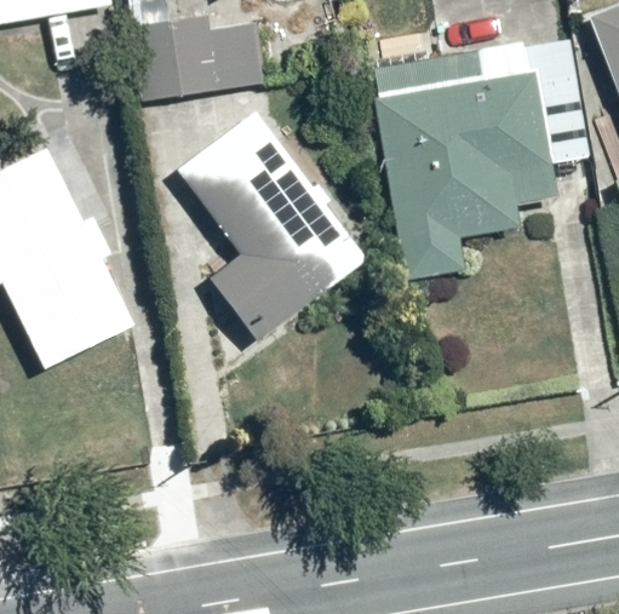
[(0,12),(103,1),(103,0),(0,0),(0,12)]
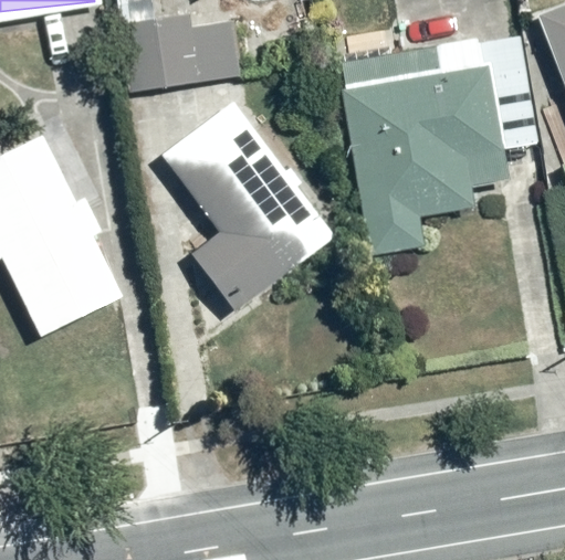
[(564,0),(535,12),(564,85),(564,0)]
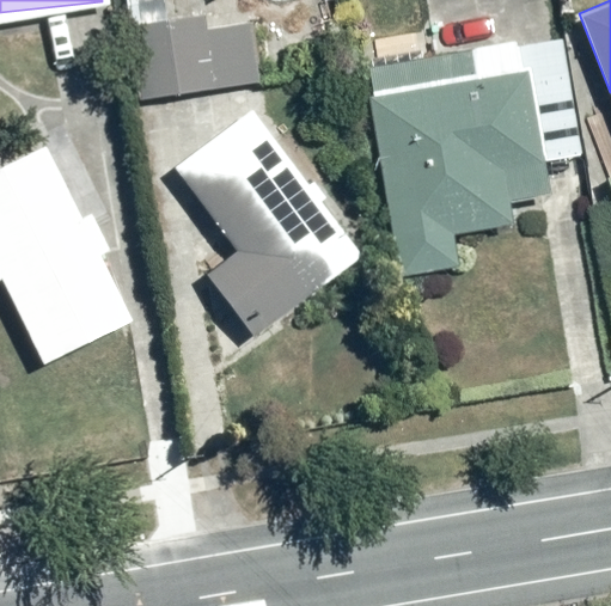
[(250,26),(129,30),(130,84),(251,80),(250,26)]
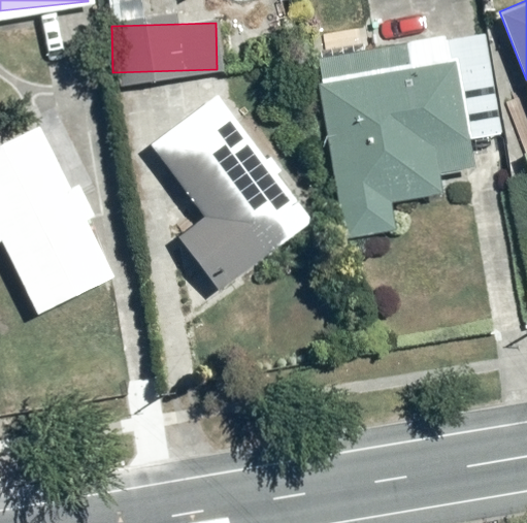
[(314,60),(343,235),(393,227),(389,199),(441,190),(439,175),(480,168),(474,137),(501,133),(485,31),(314,60)]
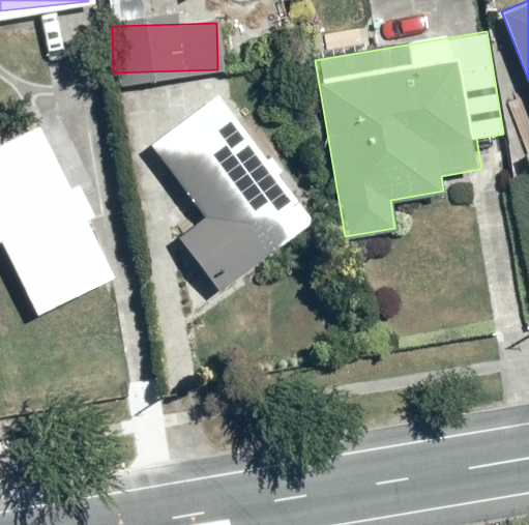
[(178,237),(219,293),(315,222),(219,94),(153,144),(207,215),(178,237)]
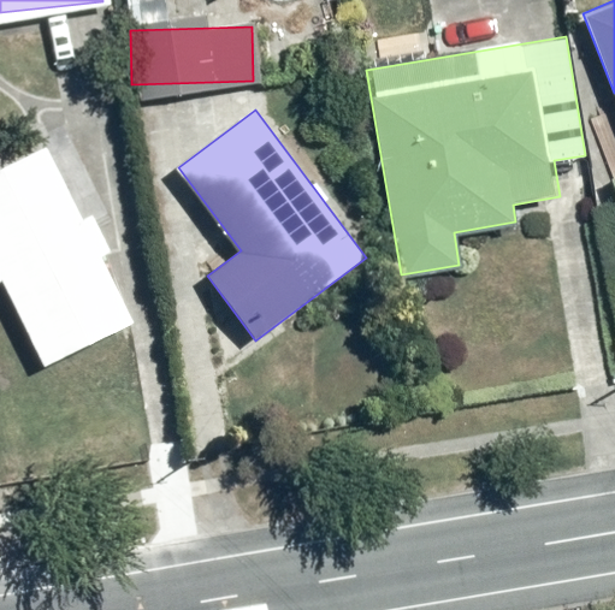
[(0,283),(41,367),(135,323),(48,143),(0,167),(0,283)]
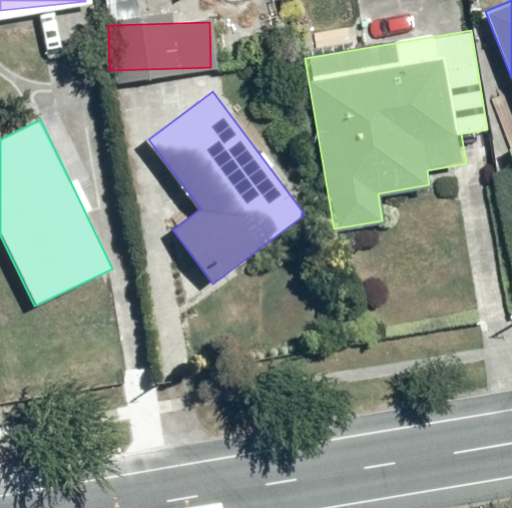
All buildings are outlined.
